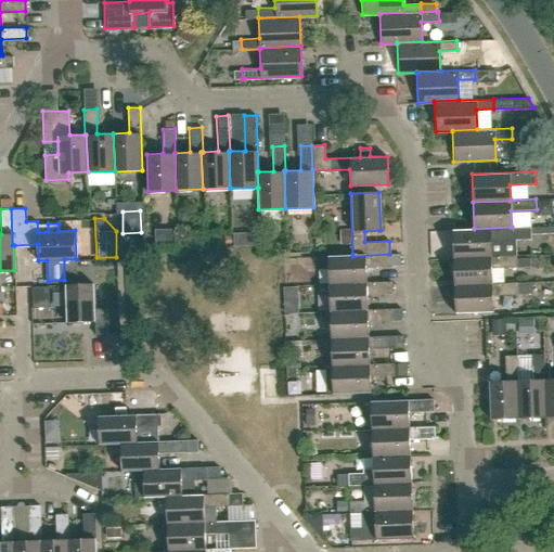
[(490,255),(502,255),(501,239),(529,238),(529,226),(512,227),(511,227),(474,229),(474,228),(452,229),(453,257),(490,256),(490,255)]
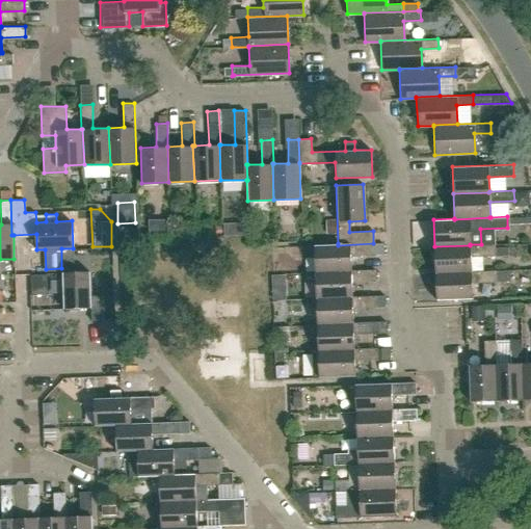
[(248,220),(239,221),(240,228),(240,234),(248,233),(248,220)]
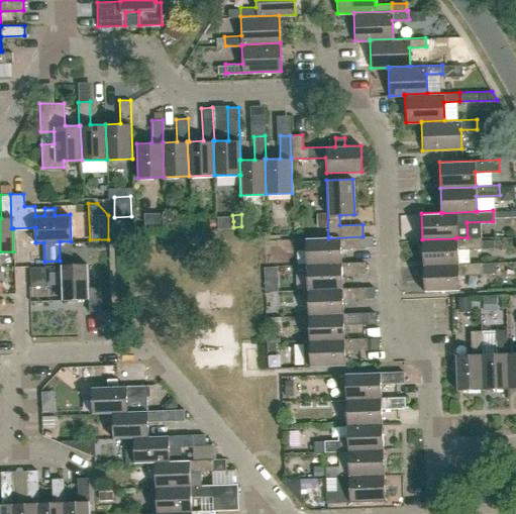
[(364,247),(363,236),(328,238),(328,236),(305,237),(306,264),(340,263),(340,248),(364,247)]
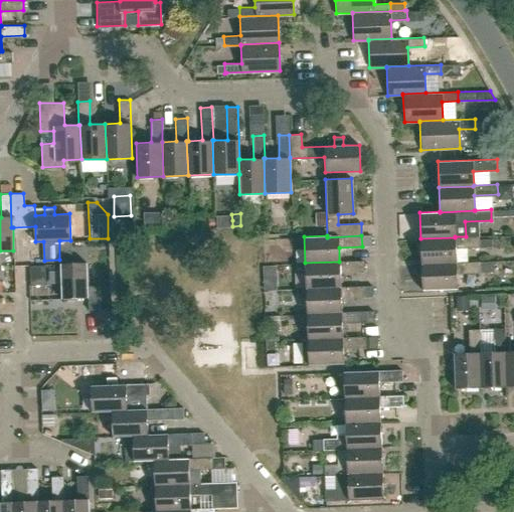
[(456,263),(456,262),(456,247),(479,246),(478,235),(466,236),(455,236),(455,237),(420,238),(421,264),(456,263)]
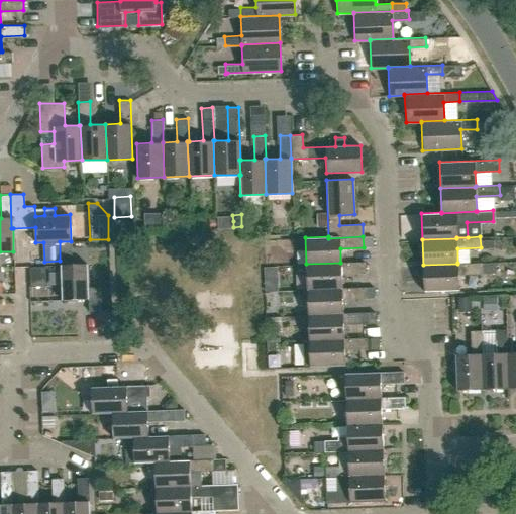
[(60,241),(60,261),(62,299),(88,298),(88,310),(100,309),(99,286),(88,287),(87,264),(72,264),(71,241),(60,241)]
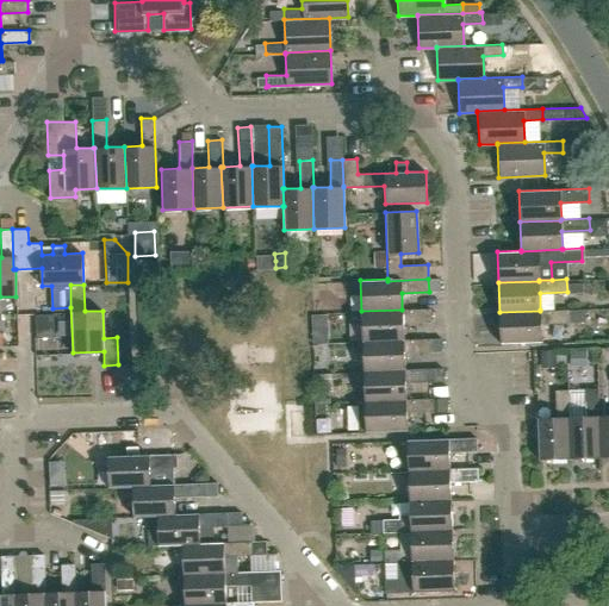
[(403,341),(403,339),(403,323),(430,322),(429,308),(402,310),(361,311),(362,341),(403,341)]
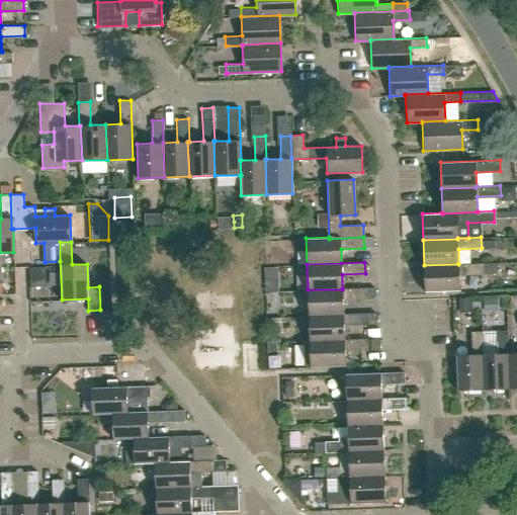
[(458,264),(424,265),(425,290),(459,289),(459,273),(482,273),(482,262),(458,263),(458,264)]
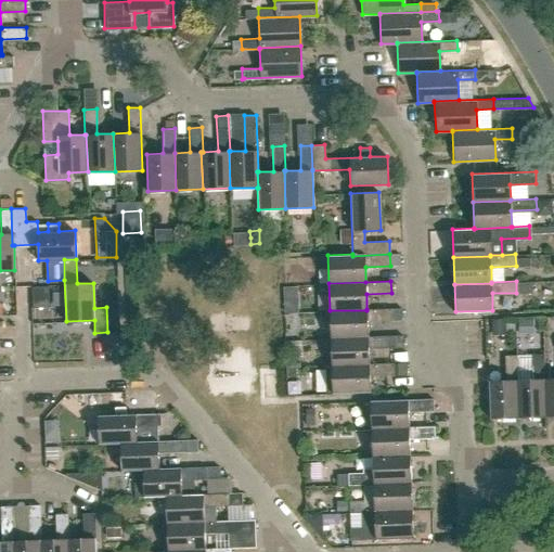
[(331,338),(368,337),(368,336),(368,321),(393,320),(401,320),(401,308),(391,308),(366,309),(366,310),(330,310),(331,338)]
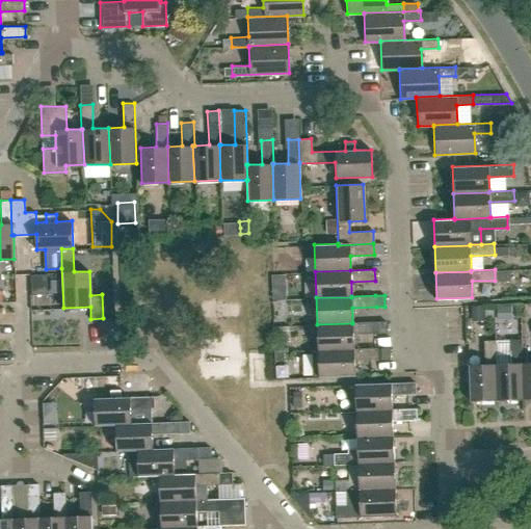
[(353,348),(353,347),(353,334),(377,333),(376,321),(352,322),(352,323),(317,324),(318,349),(318,350),(353,349),(353,348)]
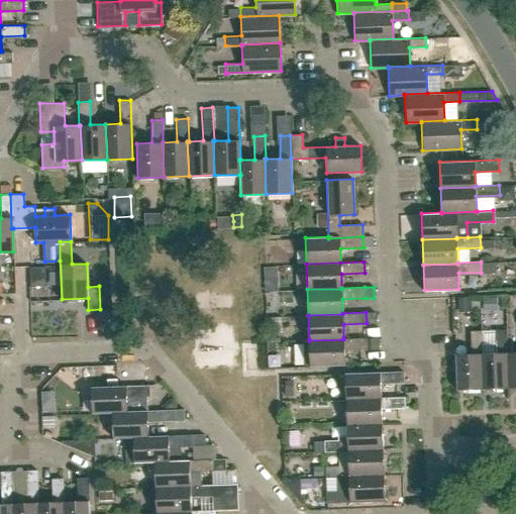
[(507,351),(507,328),(496,329),(497,352),(482,352),(481,352),(483,388),(508,387),(507,351)]
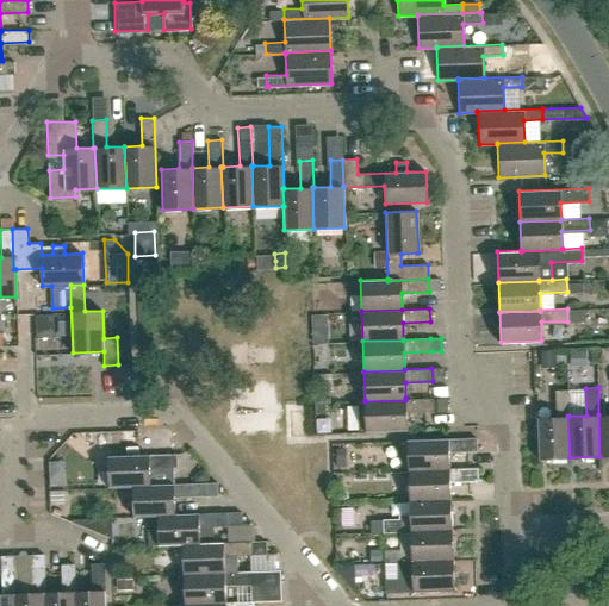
[(567,416),(569,416),(569,388),(555,389),(557,417),(536,417),(539,458),(570,457),(567,416)]
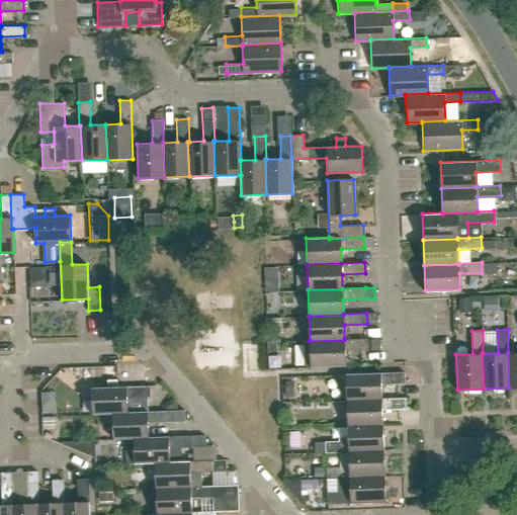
[(377,338),(367,339),(344,339),(344,340),(310,341),(310,340),(303,341),(304,366),(345,365),(344,350),(378,349),(377,338)]
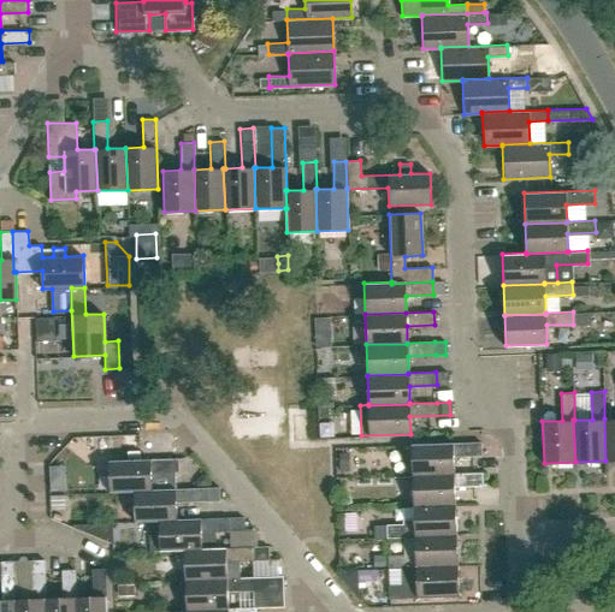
[(614,419),(604,419),(605,461),(614,459),(614,419)]
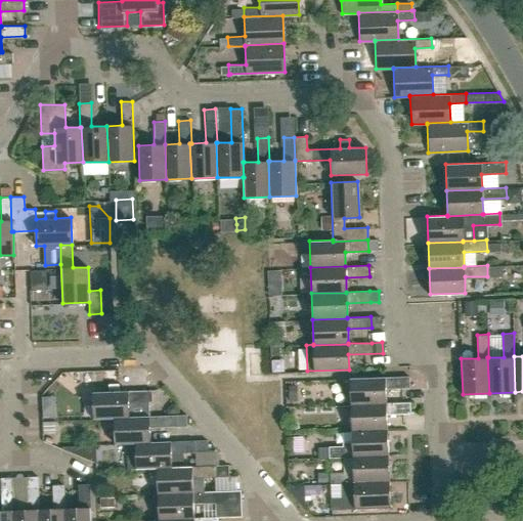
[(386,404),(386,403),(385,388),(408,387),(408,376),(349,378),(350,404),(386,404)]
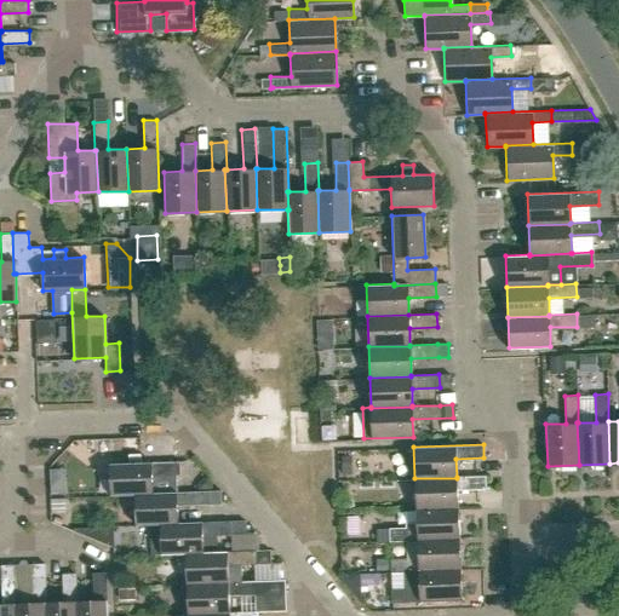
[(135,493),(153,493),(153,476),(181,476),(179,461),(139,462),(139,453),(127,453),(127,462),(109,464),(109,495),(135,494),(135,493)]
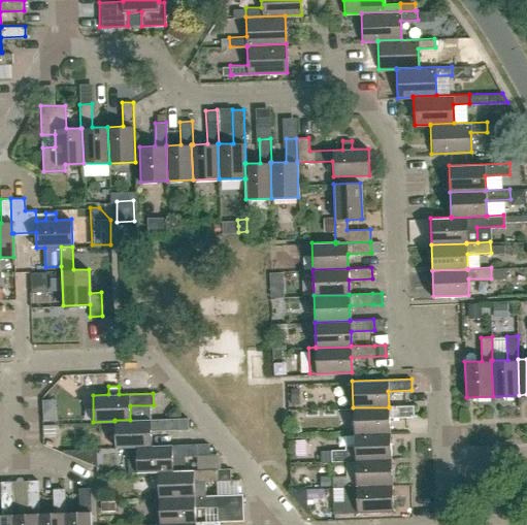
[(354,434),(390,432),(389,418),(413,417),(413,405),(389,406),(389,407),(353,407),(354,434)]
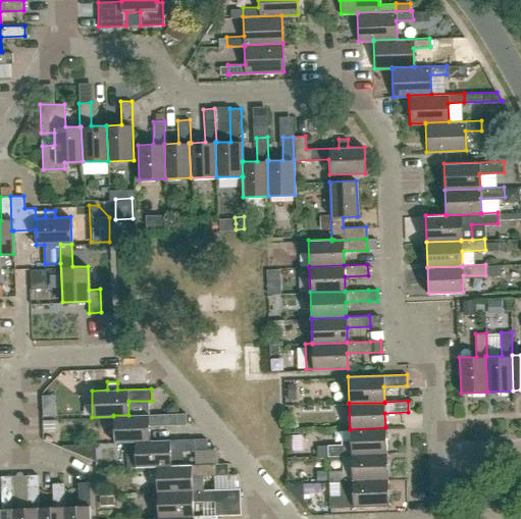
[(128,415),(113,415),(113,416),(114,442),(135,442),(134,440),(149,439),(149,424),(172,424),(172,413),(128,415)]
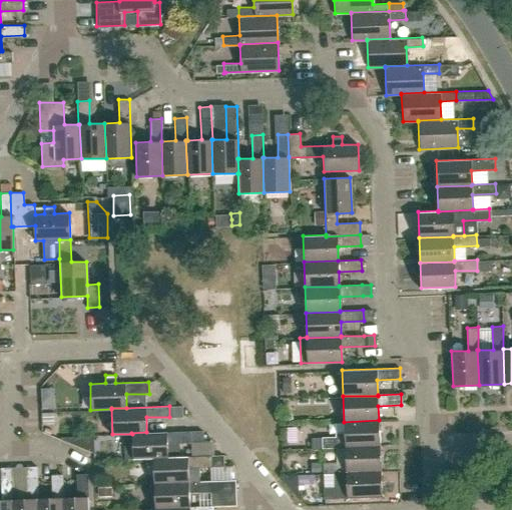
[(169,406),(169,417),(182,416),(182,406),(169,406)]
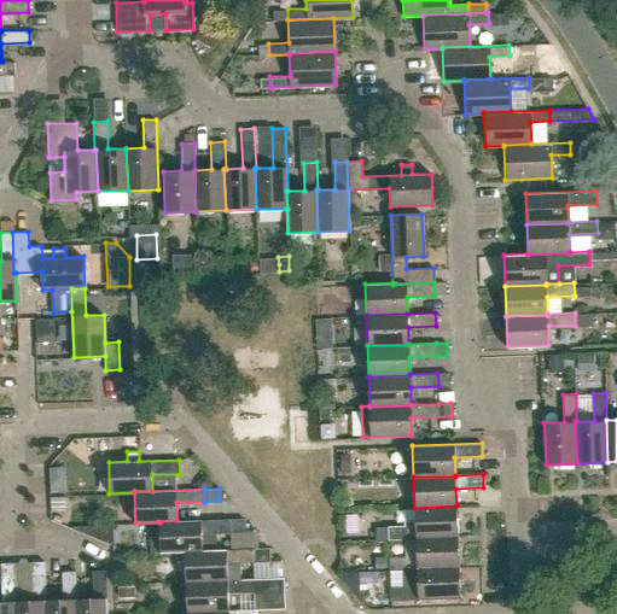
[(415,537),(458,536),(457,506),(414,508),(415,525),(388,525),(388,539),(403,538),(415,538),(415,537)]
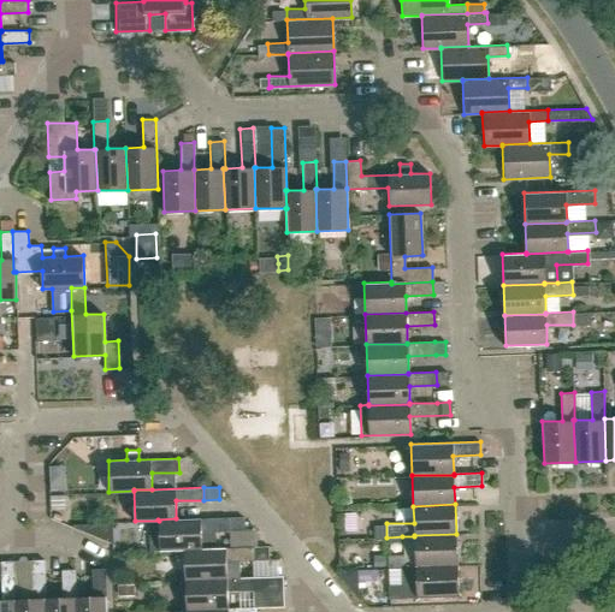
[(229,517),(229,530),(243,530),(242,516),(229,517)]
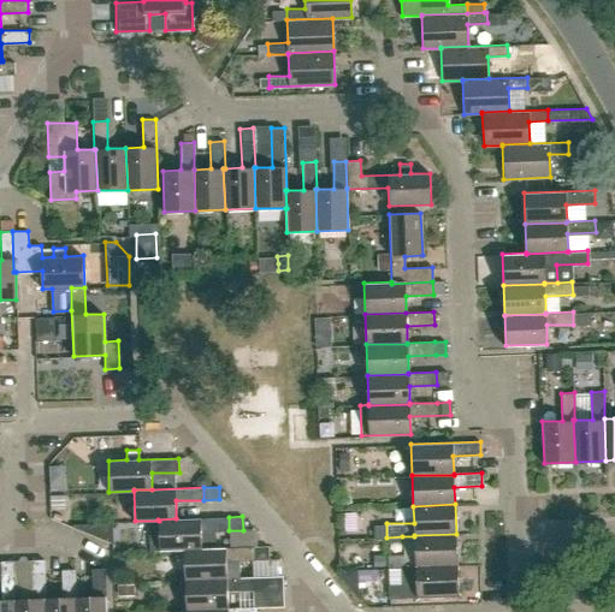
[(201,532),(229,530),(229,517),(176,518),(158,520),(159,521),(159,551),(183,550),(183,548),(201,548),(201,532)]
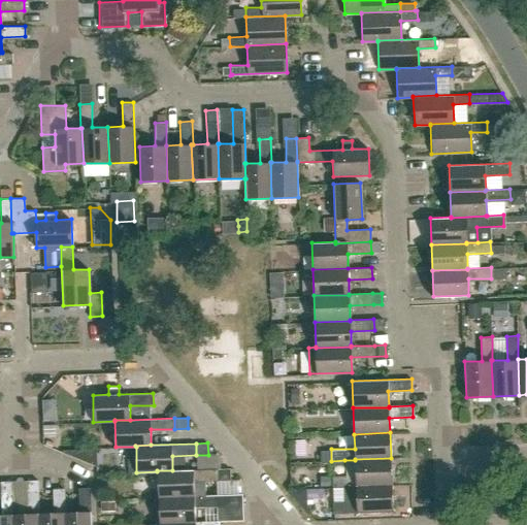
[(356,486),(392,485),(391,458),(355,459),(355,460),(344,460),(344,474),(331,476),(332,487),(343,486),(356,486)]
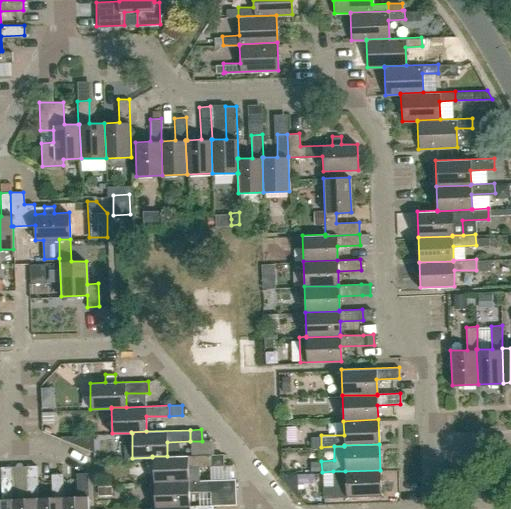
[(198,465),(211,465),(210,454),(167,456),(152,456),(152,457),(153,482),(188,481),(188,480),(198,480),(198,465)]
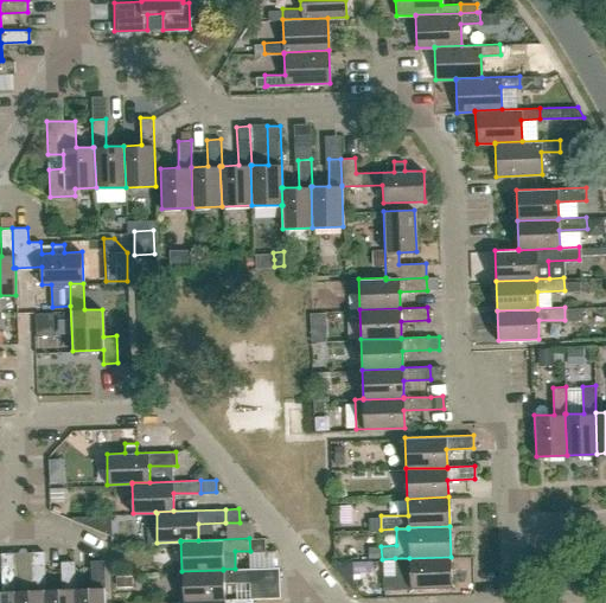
[(249,538),(250,551),(263,551),(263,538),(249,538)]
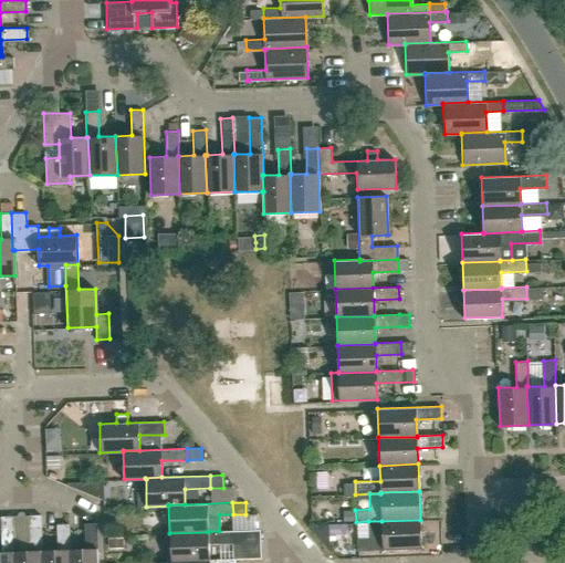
[(40,562),(40,550),(41,550),(40,513),(29,514),(30,550),(13,551),(12,551),(12,562),(40,562)]
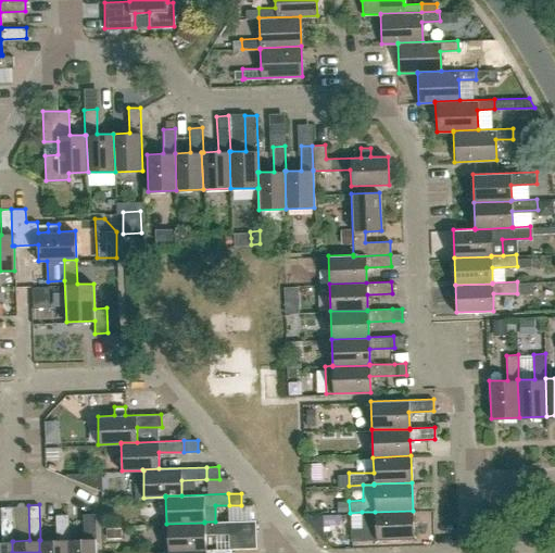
[(12,552),(12,541),(13,541),(12,505),(0,506),(1,516),(2,541),(0,541),(0,552),(12,552)]
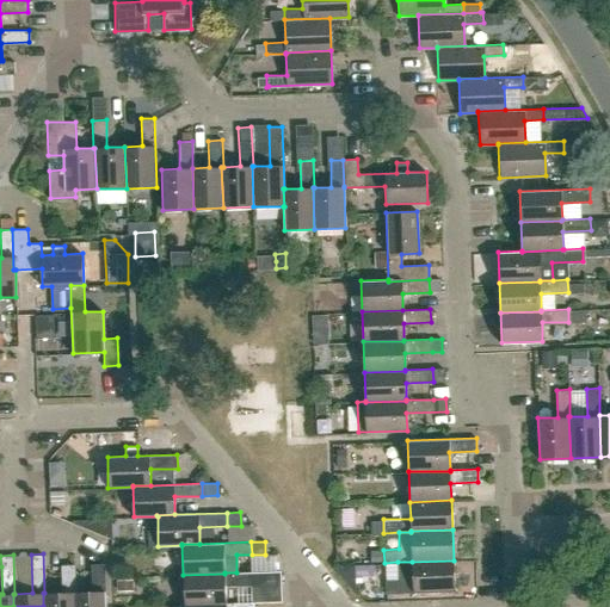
[(455,590),(454,561),(412,562),(398,562),(399,580),(384,580),(386,593),(455,590)]
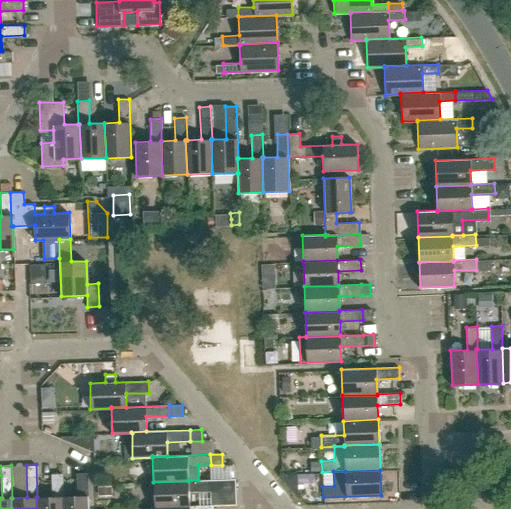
[(62,496),(62,508),(88,508),(87,472),(76,472),(77,495),(63,496),(62,496)]
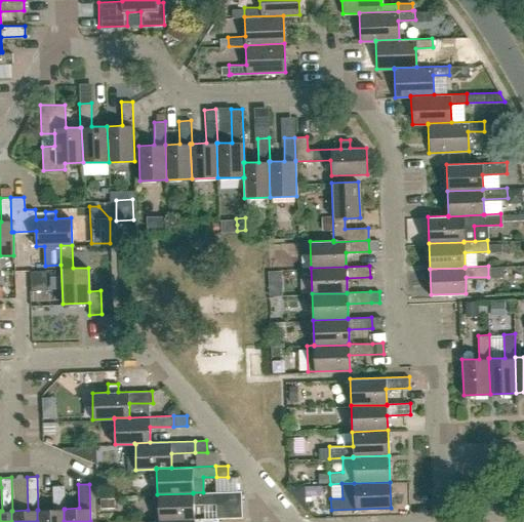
[(64,521),(64,509),(65,509),(64,485),(52,485),(53,509),(38,510),(37,510),(37,521),(64,521)]
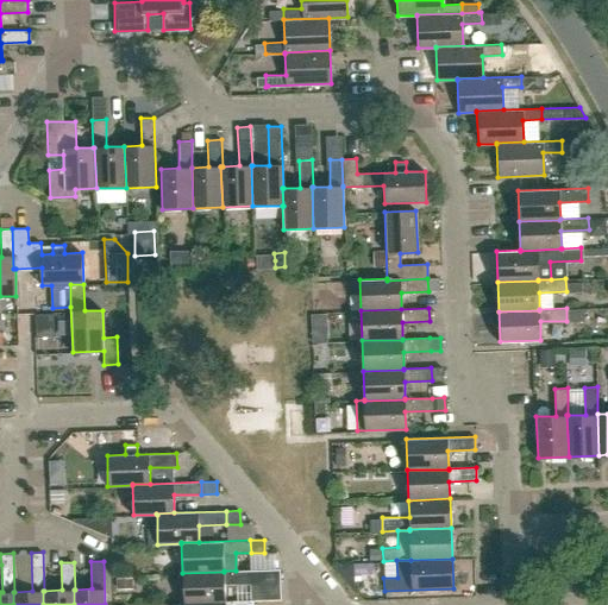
[(336,568),(350,584),(356,584),(355,562),(334,562),(336,566),(336,568)]
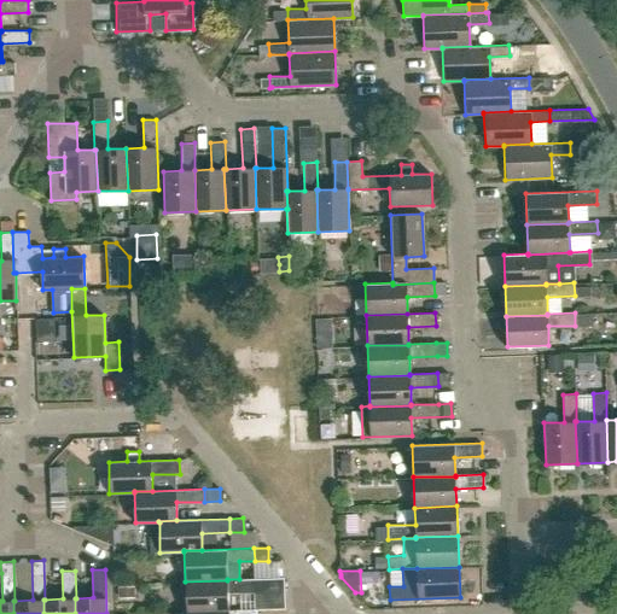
[(228,610),(227,594),(283,591),(281,578),(239,579),(227,579),(227,580),(185,582),(186,612),(228,610)]
